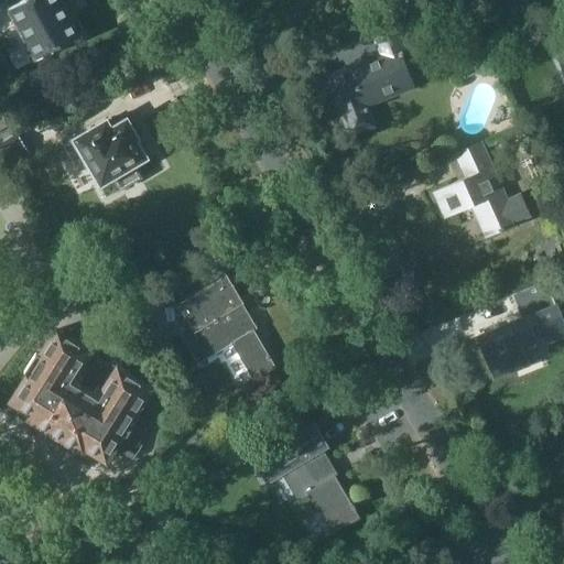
[(8,0),(11,6),(10,7),(38,60),(82,36),(63,0),(8,0)]
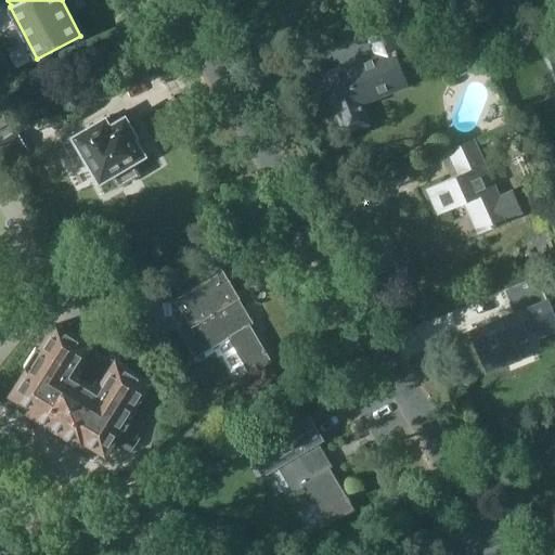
[(405,85),(395,54),(399,52),(387,17),(364,26),(375,55),(321,76),(334,107),(335,106),(340,120),(362,113),(359,103),(405,85)]
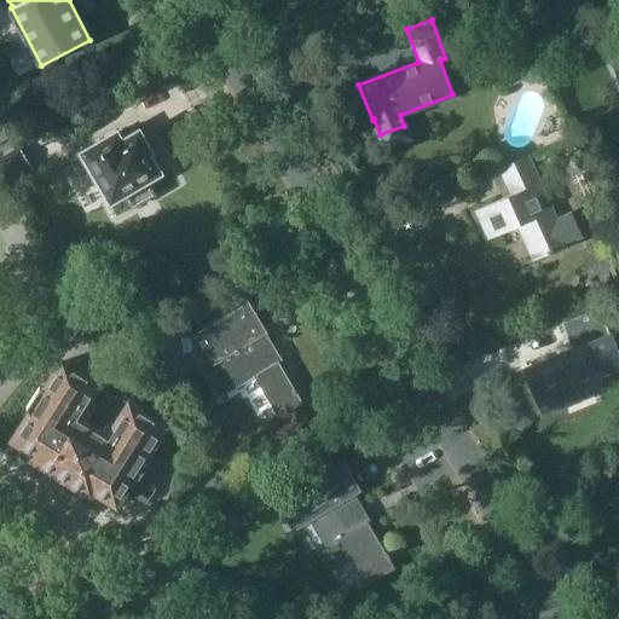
[(479,56),(487,74),(498,68),(490,51),(479,56)]
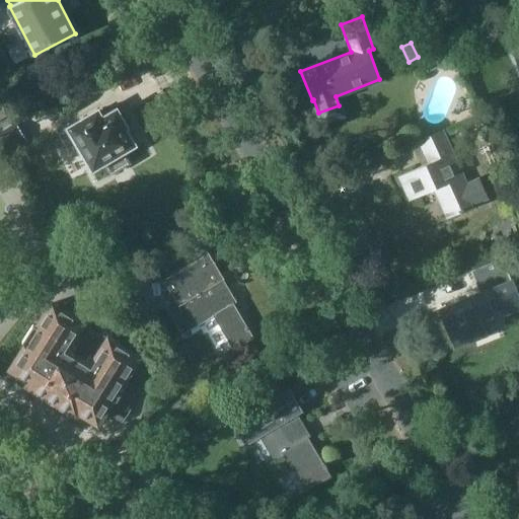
[(0,120),(11,115),(4,102),(0,103),(0,120)]
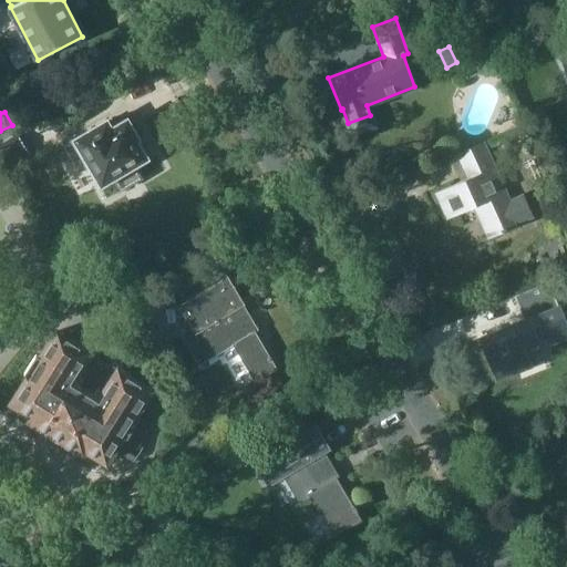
[(106,121),(74,140),(75,142),(64,148),(73,163),(80,160),(86,171),(90,168),(100,186),(113,178),(121,191),(141,178),(133,166),(146,158),(136,141),(138,140),(126,120),(111,129),(106,121)]
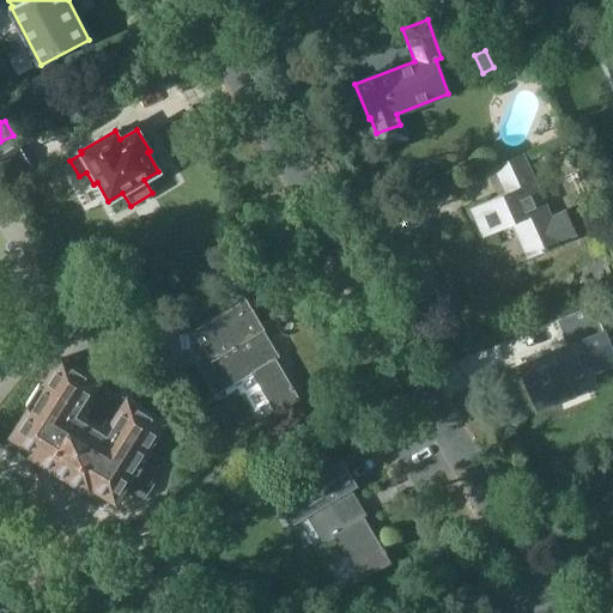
[(16,138),(0,147),(0,169),(10,183),(35,168),(16,138)]
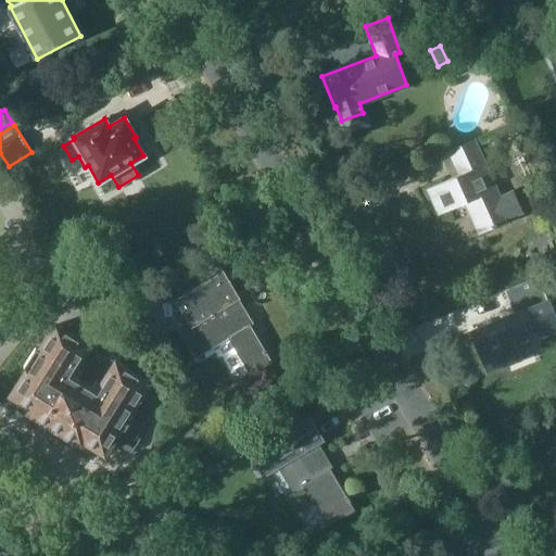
[(469,171),(428,189),(439,214),(469,200),(475,212),(470,215),(479,234),(493,228),(493,229),(498,227),(497,225),(506,222),(506,220),(523,213),(514,191),(501,197),(476,139),(450,151),(456,166),(466,163),(469,171)]
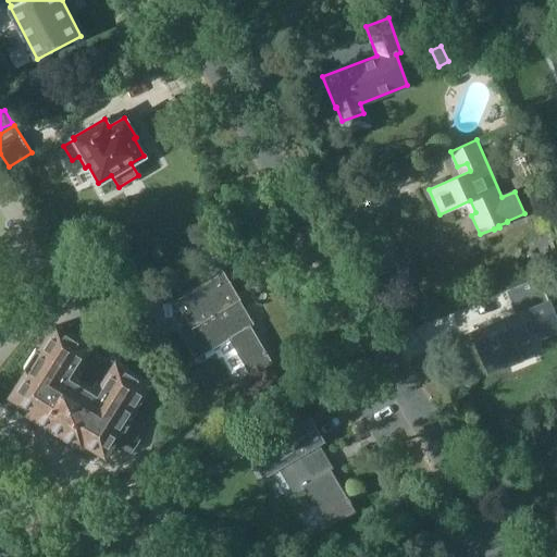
[(223,271),(174,300),(187,322),(177,329),(195,359),(227,339),(249,376),(272,362),(250,326),(254,324),(244,307),(239,309),(235,302),(240,299),(223,271)]
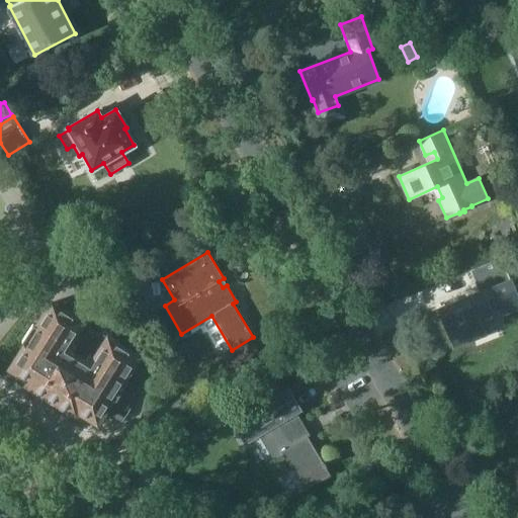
[(517,298),(501,257),(465,271),(465,273),(472,270),(478,284),(481,292),(439,309),(454,345),(485,334),(477,315),(499,307),(502,315),(517,308),(517,298)]
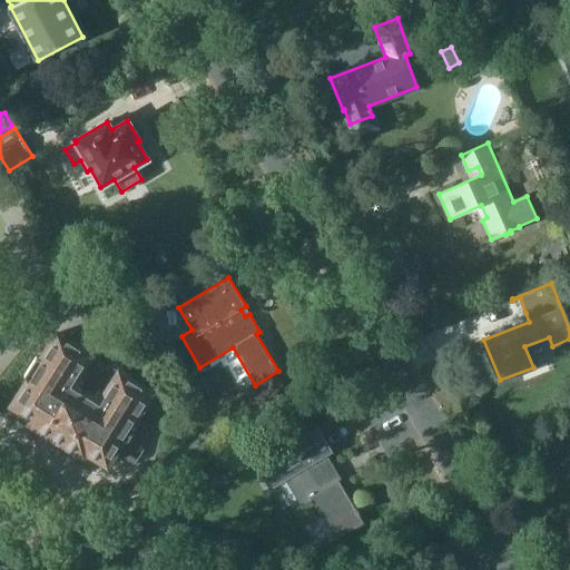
[(90,354),(57,333),(41,359),(36,357),(25,375),(28,381),(19,394),(13,404),(33,418),(31,423),(33,424),(37,431),(47,438),(53,438),(60,442),(64,448),(74,454),(79,453),(82,455),(86,451),(106,464),(114,451),(135,464),(144,450),(140,448),(154,426),(137,415),(151,393),(119,372),(115,379),(86,361),(90,354)]
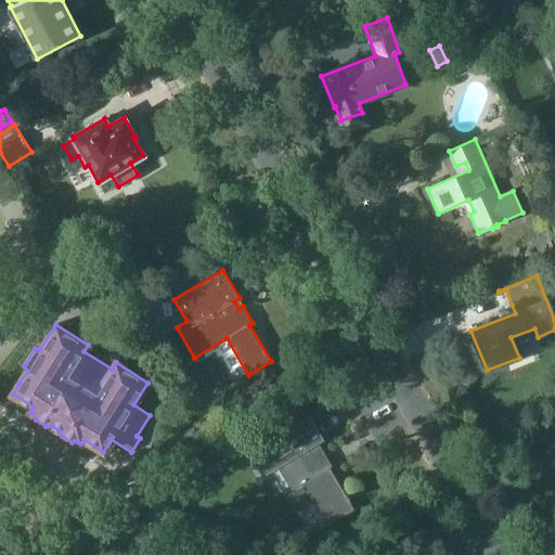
[(296,390),(278,399),(285,413),(304,403),(296,390)]
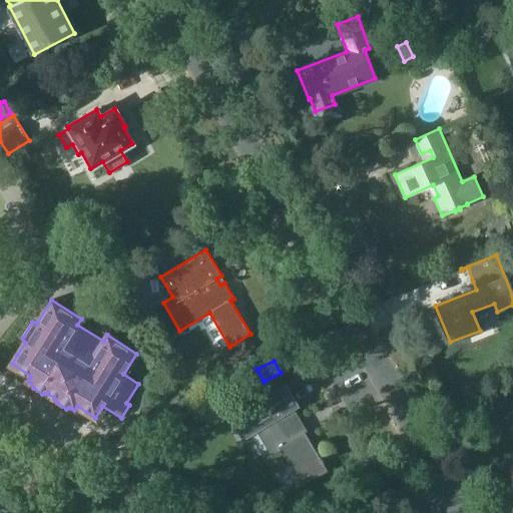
[(286,383),(231,416),(246,439),(258,432),(272,456),(280,451),(289,465),(291,464),(303,484),(301,485),(302,488),(328,472),(305,433),(303,434),(298,426),(299,425),(292,412),(300,407),(286,383)]
